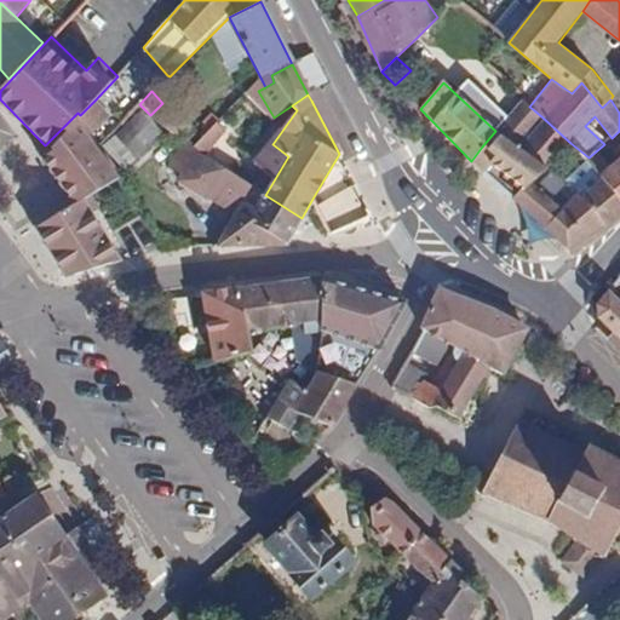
[(110,116),(95,101),(80,115),(91,133),(110,116)]
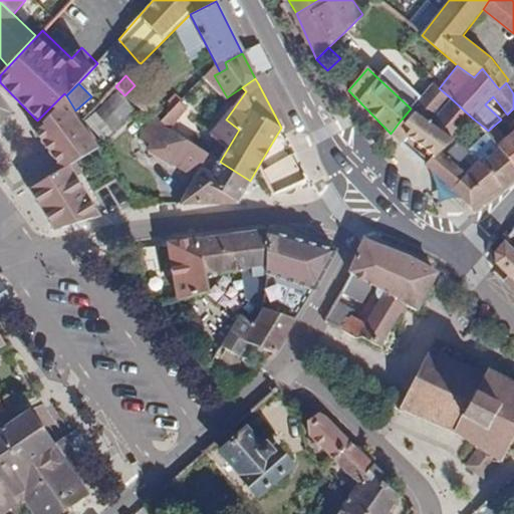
[(131,100),(138,106),(155,118),(162,108),(139,90),(131,100)]
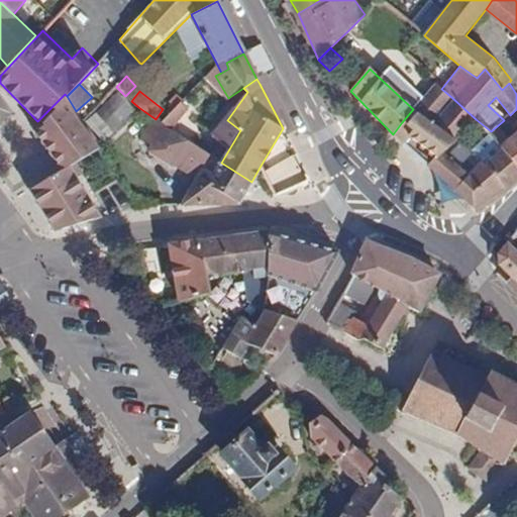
[(436,103),(424,94),(413,109),(424,118),(432,124),(452,98),(445,92),(436,103)]
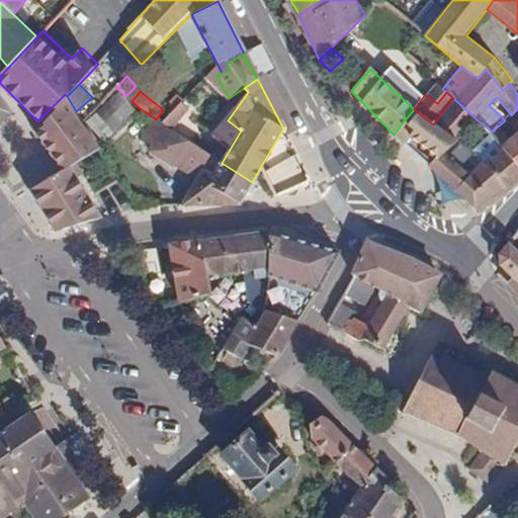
[(65,94),(37,121),(72,165),(92,152),(101,147),(83,121),(76,111),(67,96),(65,94)]
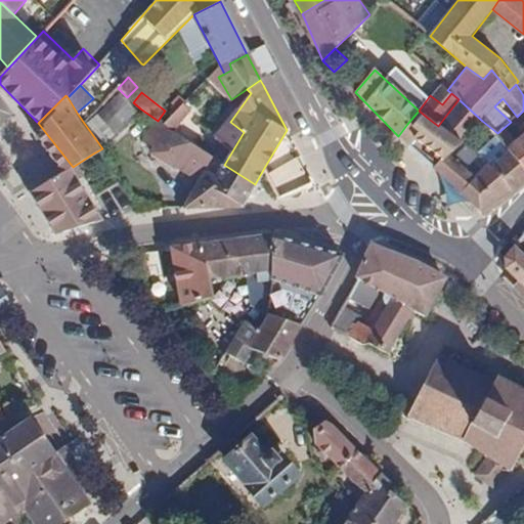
[(139,116),(123,95),(90,122),(107,142),(139,116)]
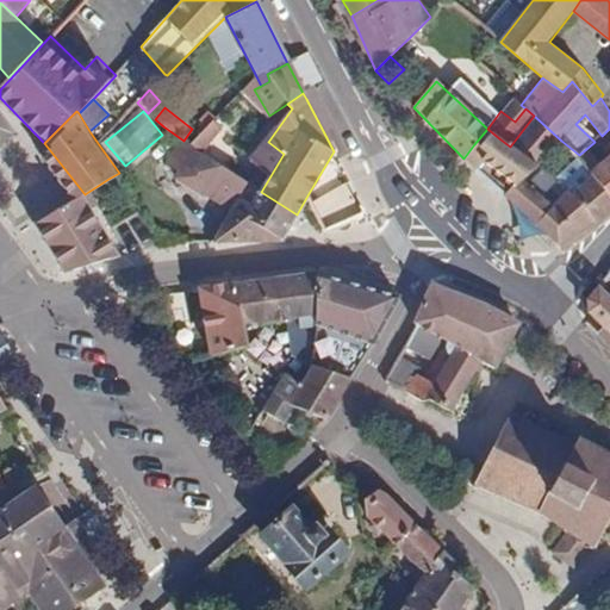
[(203,122),(198,126),(204,131),(217,118),(209,112),(200,119),(203,122)]
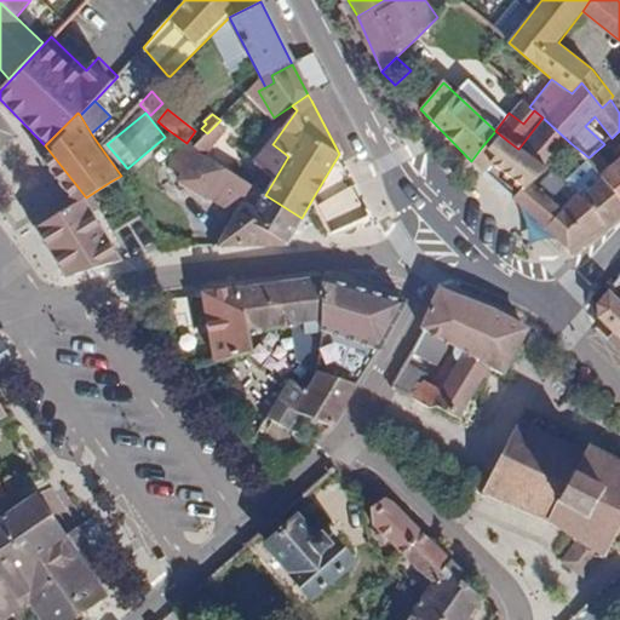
[(570,143),(543,118),(518,149),(546,170),(570,143)]
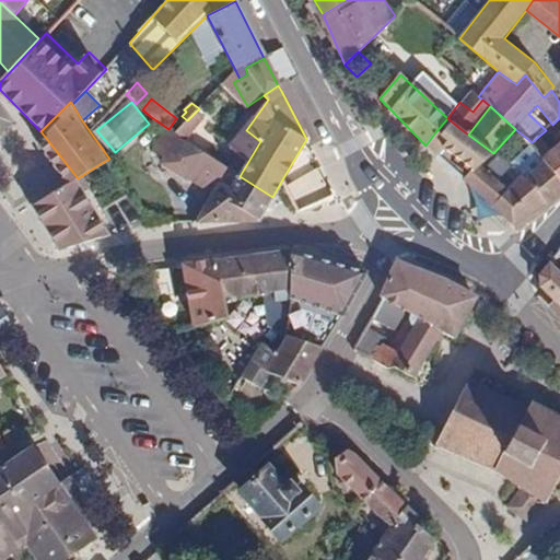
[(459,128),(447,118),(435,132),(447,143),(459,128)]
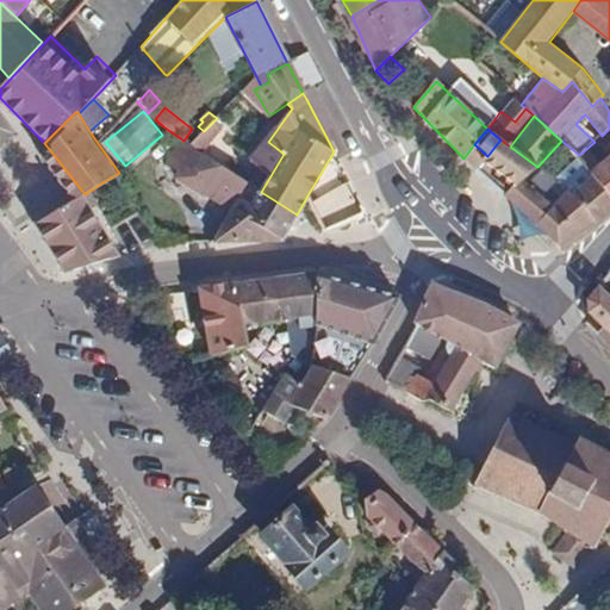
[(537,167),(510,147),(500,139),(487,156),(477,170),(489,182),(504,197),(523,179),(537,167)]
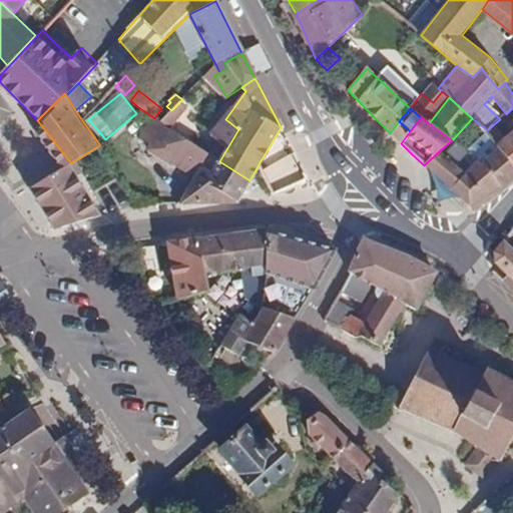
[(512,129),(497,143),(500,146),(512,162),(512,120),(509,123),(512,129)]
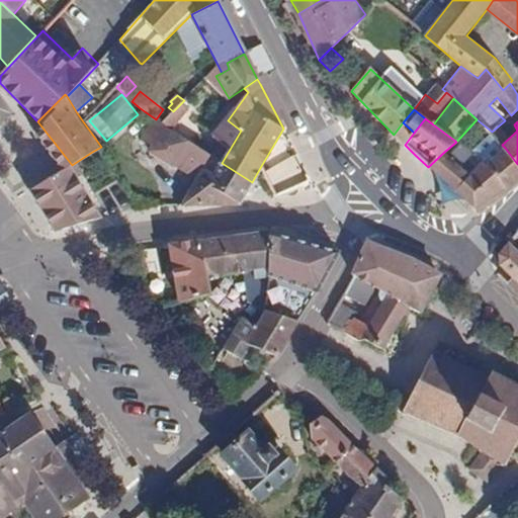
[(414,133),(403,122),(394,135),(405,145),(414,133)]
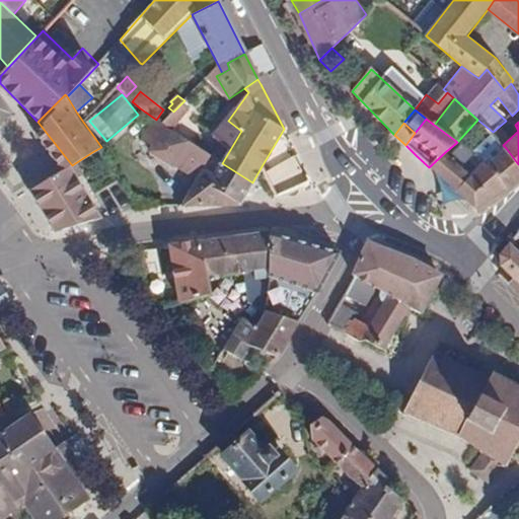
[(183,159),(203,171),(181,207),(195,207),(238,206),(252,182),(222,163),(193,143),(183,159)]
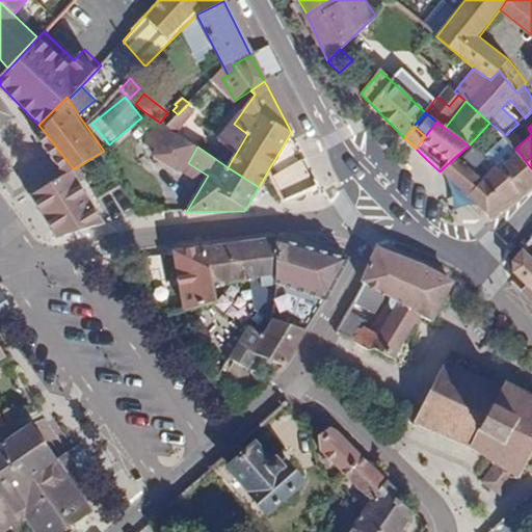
[(95,156),(102,165),(109,160),(105,151),(95,156)]
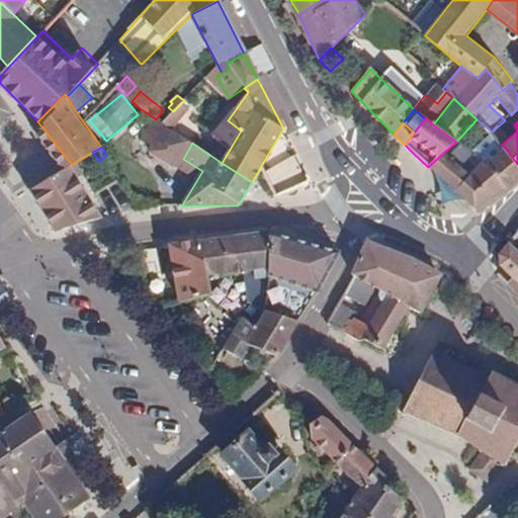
[(460,166),(444,152),(428,167),(476,207),(492,197),(504,190),(514,181),(517,177),(517,164),(505,148),(488,166),(471,154),(460,166)]
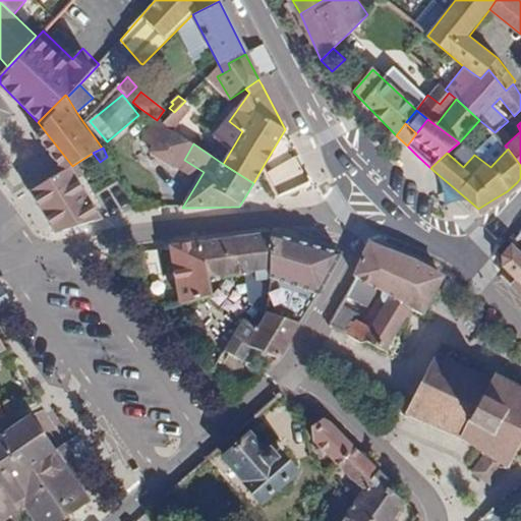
[(266,172),(278,197),(310,182),(297,157),(266,172)]
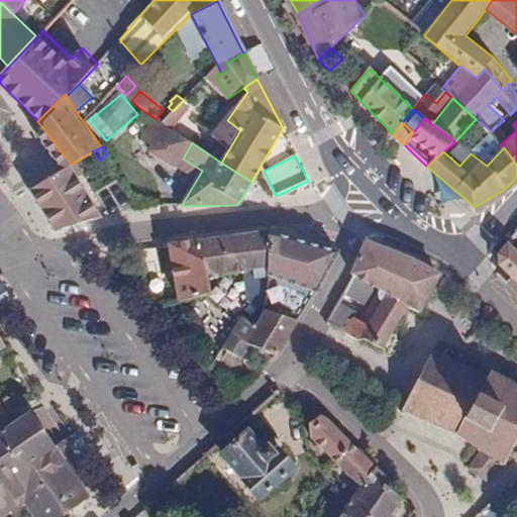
[(58,190),(33,197),(56,232),(92,220),(78,176),(56,182),(58,190)]
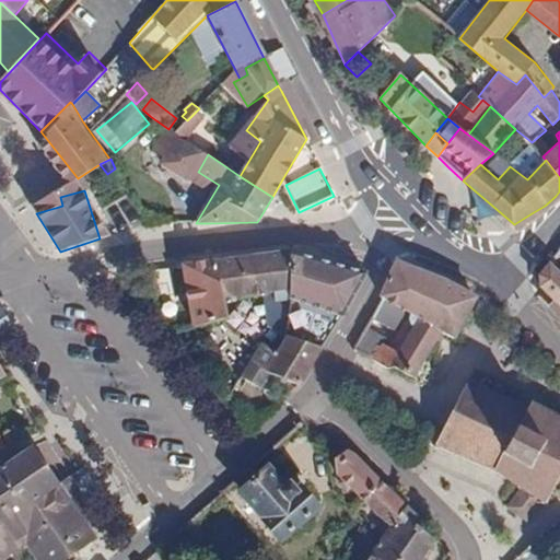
[(217,260),(223,301),(275,292),(290,289),(291,252),(217,260)]
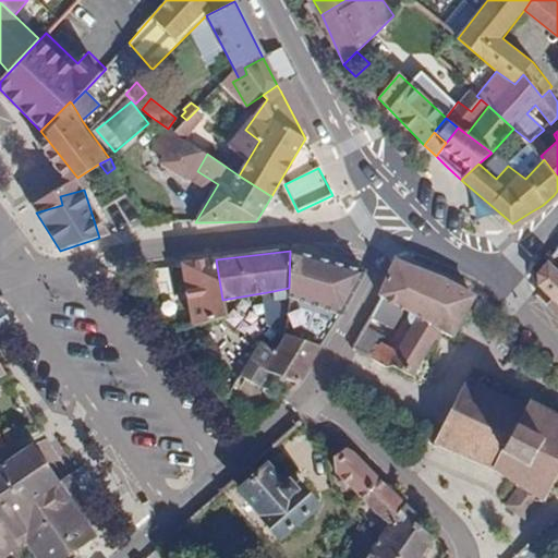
[(320,347),(365,271),(290,251),(289,288),(289,294),(289,300),(286,335),(320,347)]
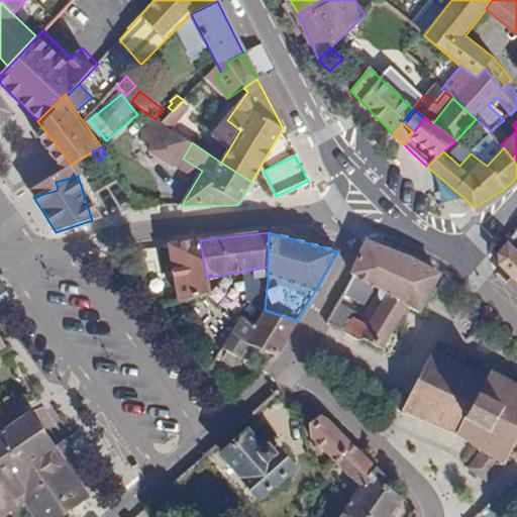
[(209,295),(206,278),(200,240),(169,244),(180,301),(209,295)]
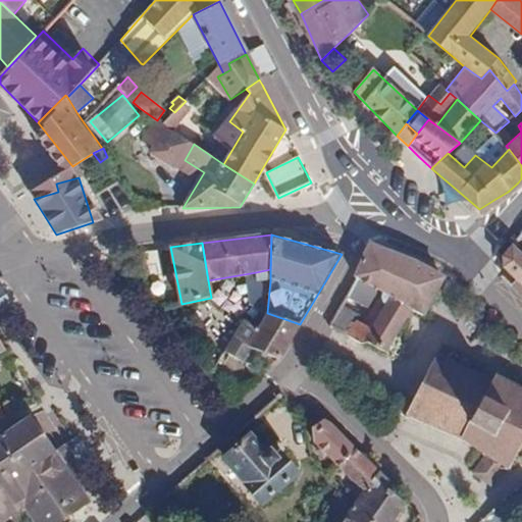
[(421,264),(371,244),(357,278),(382,292),(364,324),(357,320),(354,325),(351,323),(345,334),(361,344),(367,342),(385,352),(411,309),(423,315),(444,277),(421,264)]
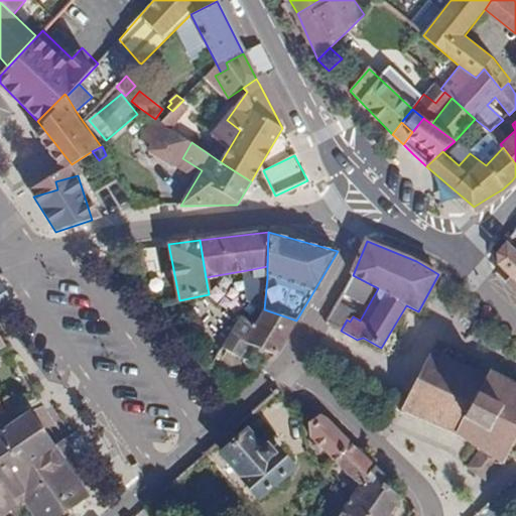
[(515,250),(507,242),(497,254),(497,265),(515,283),(515,250)]
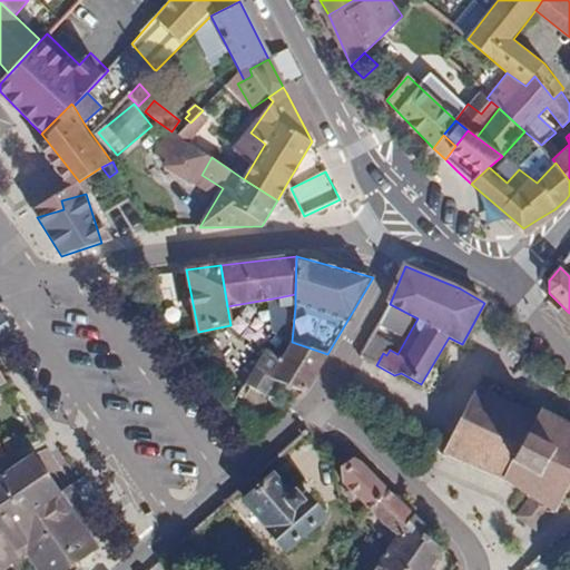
[(279,297),(281,308),(295,306),(295,301),(295,294),(279,297)]
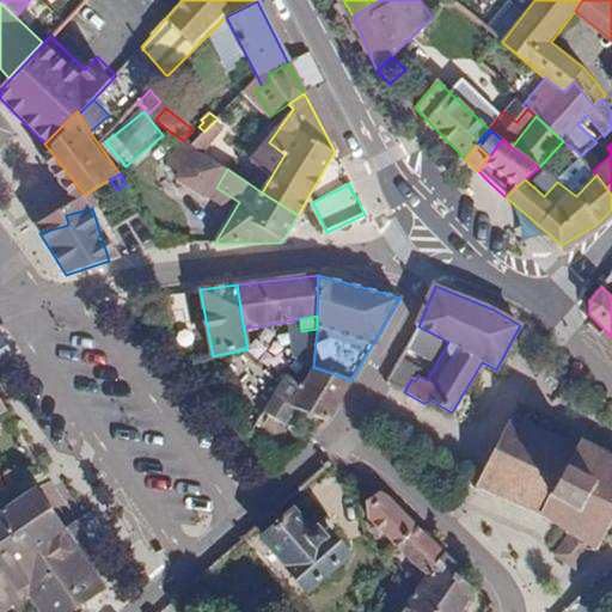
[(0,360),(17,348),(0,324),(0,360)]
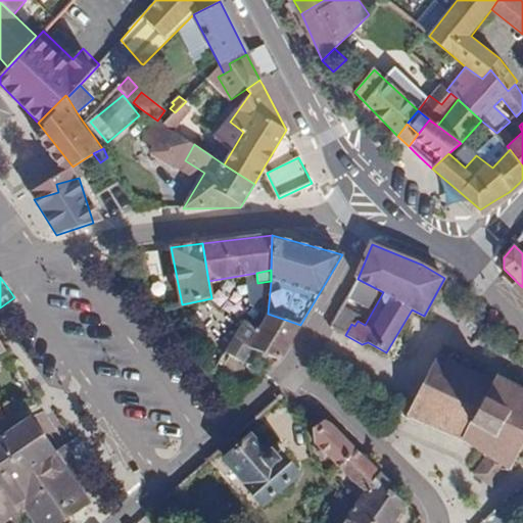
[(249,285),(251,306),(266,316),(268,314),(271,281),(257,283),(249,285)]
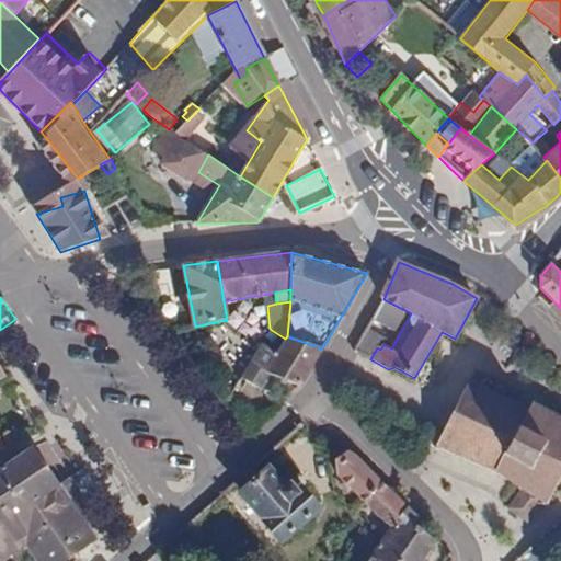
[(271,374),(300,387),(322,348),(287,336),(285,339),(277,353),(261,344),(249,364),(271,374)]
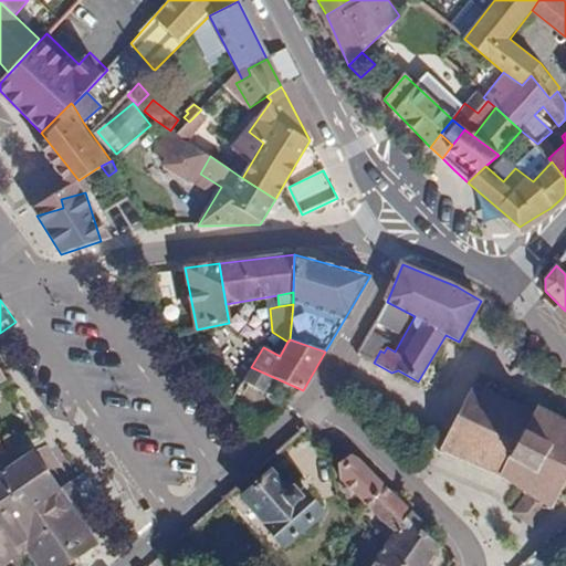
[(244,379),(265,390),(273,377),(251,367),(244,379)]
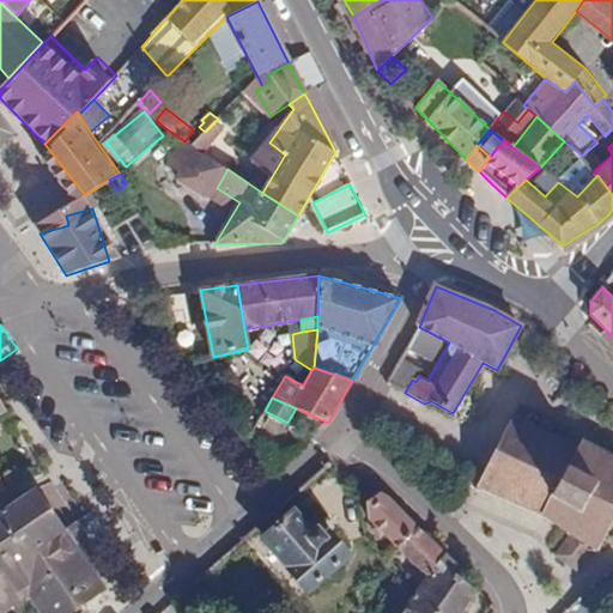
[(542,515),(572,534),(594,547),(598,551),(612,521),(612,456),(582,441),(578,447),(513,419),(477,486),(542,515)]
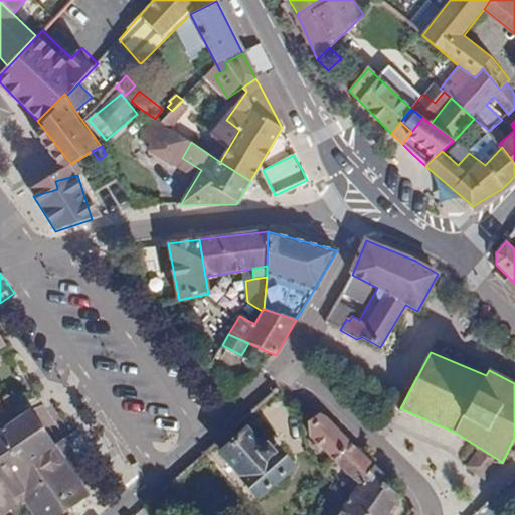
[(35,514),(61,514),(69,510),(90,495),(64,459),(54,445),(30,409),(0,428),(0,439),(0,440),(0,439),(0,514),(24,499),(35,514)]
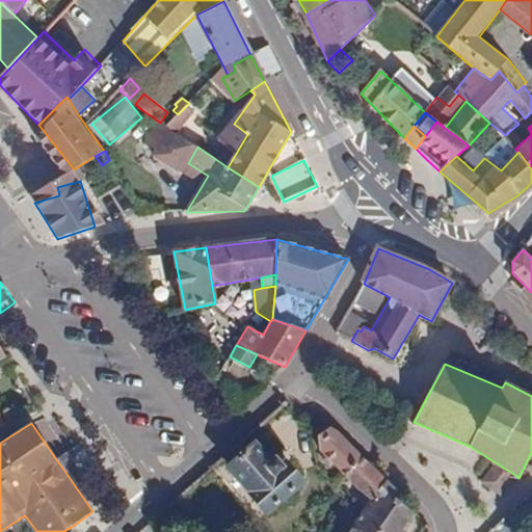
[(347,531),(399,531),(413,512),(381,487),(386,481),(338,432),(330,428),(319,436),(319,450),(370,500),(347,531)]
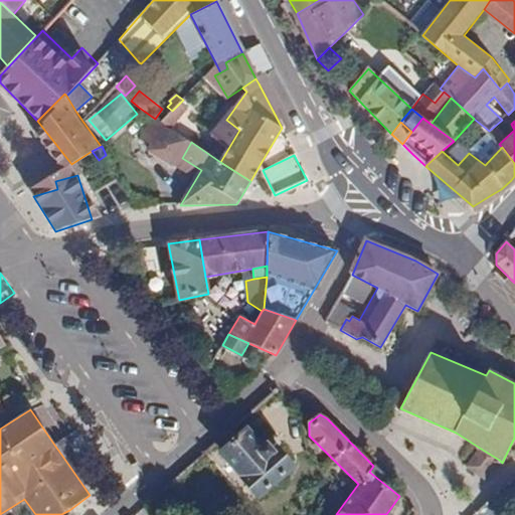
[(246,428),(220,452),(260,497),(294,466),(276,448),(272,451),(266,443),(262,446),(246,428)]
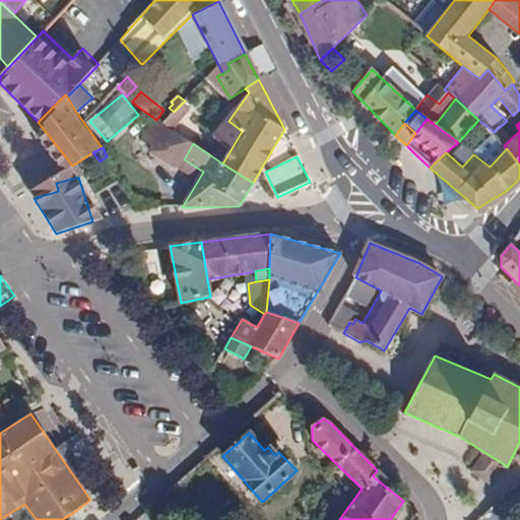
[(73,458),(64,444),(55,449),(65,463),(73,458)]
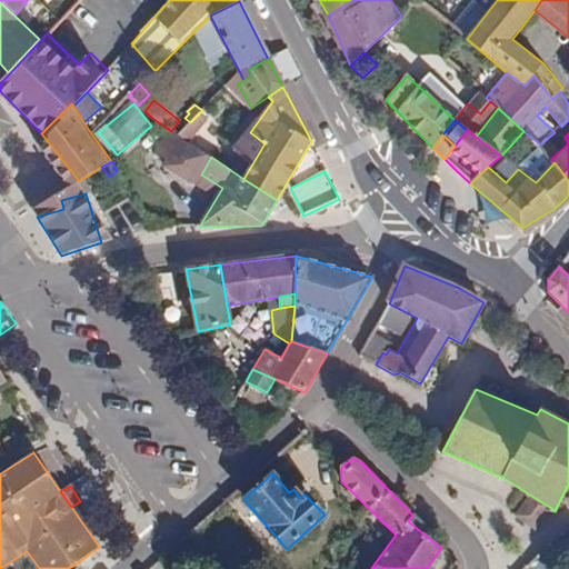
[(517,516),(536,528),(551,508),(531,496),(517,516)]
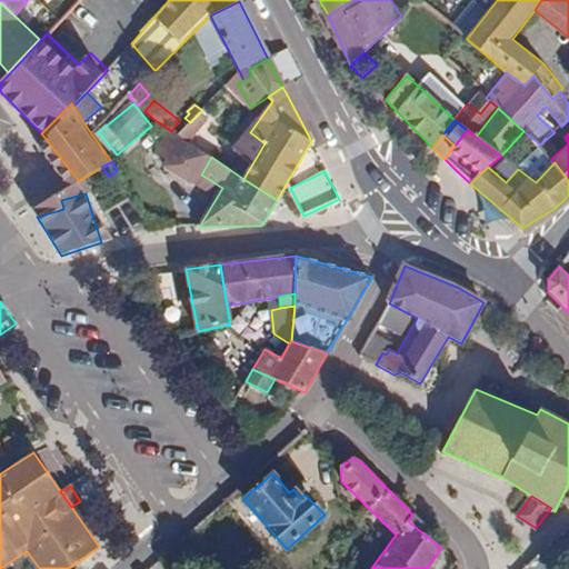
[(562,568),(545,552),(527,568),(562,568)]
